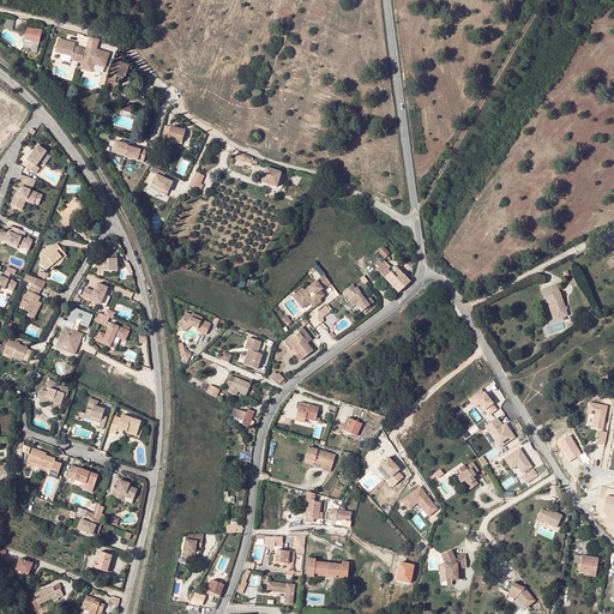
[(31,40),(31,41),(40,43),(42,32),(35,31),(35,29),(28,28),(25,38),(31,40)]
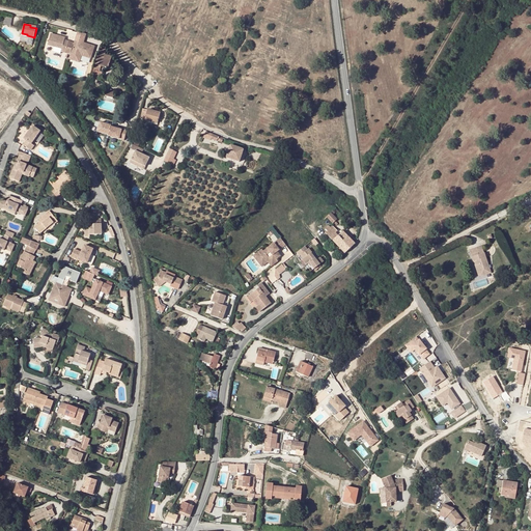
[(76,37),(75,43),(71,54),(71,56),(77,58),(79,55),(82,56),(91,59),(94,47),(90,45),(89,47),(86,46),(85,44),(84,43),(86,34),(78,32),(76,37)]
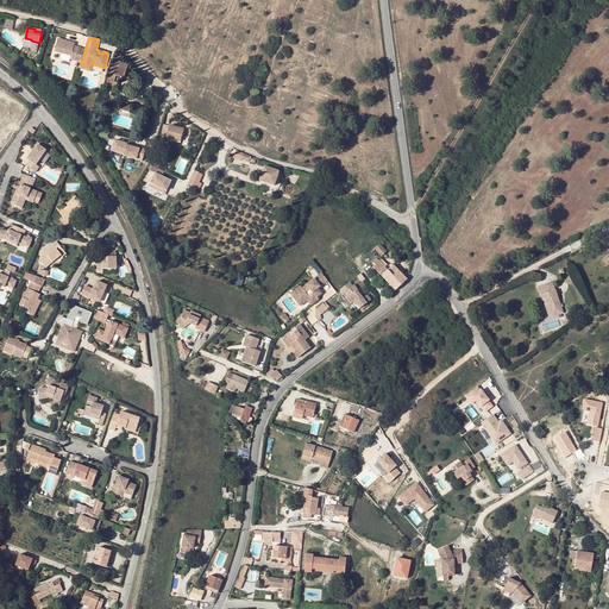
[(75,43),(58,39),(55,51),(64,54),(71,56),(70,60),(81,62),(86,49),(79,48),(79,50),(74,49),(75,46),(75,43)]
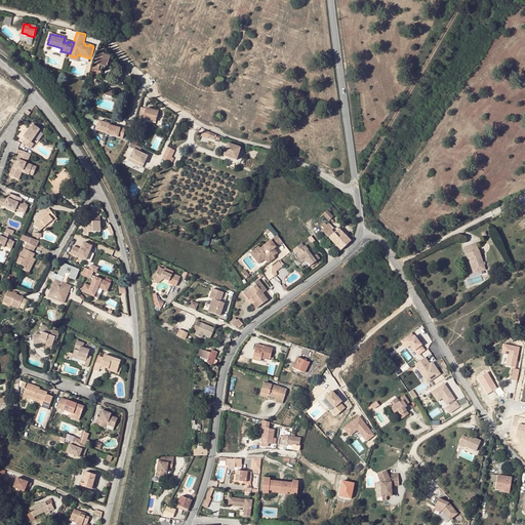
[(97,53),(92,69),(91,74),(97,76),(98,71),(101,65),(112,69),(114,63),(109,61),(111,55),(105,53),(106,49),(101,47),(98,53),(97,53)]
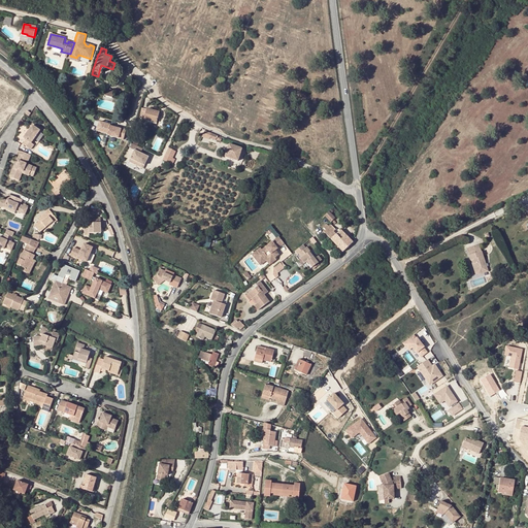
[(146,108),(144,119),(154,122),(157,122),(159,111),(146,108)]
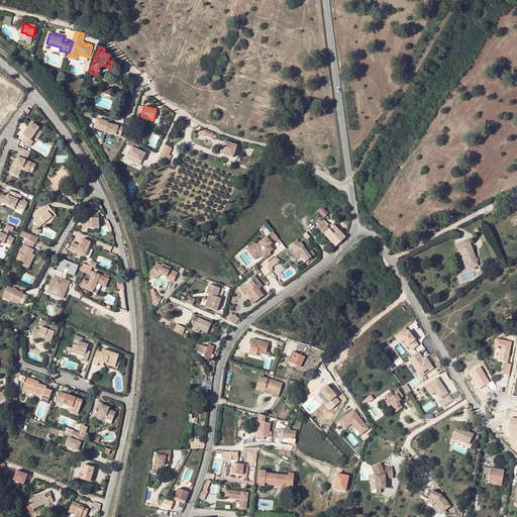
[(95,129),(122,136),(125,126),(97,119),(95,129)]
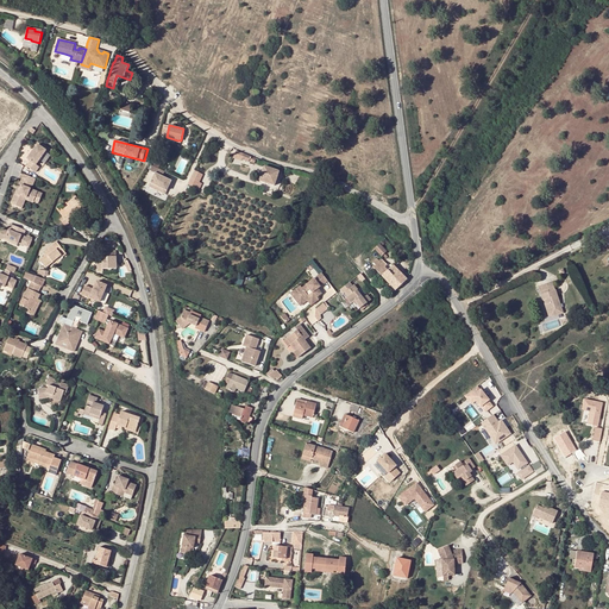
[(26,167),(35,173),(38,167),(36,164),(45,150),(37,144),(26,158),(30,161),(26,167)]
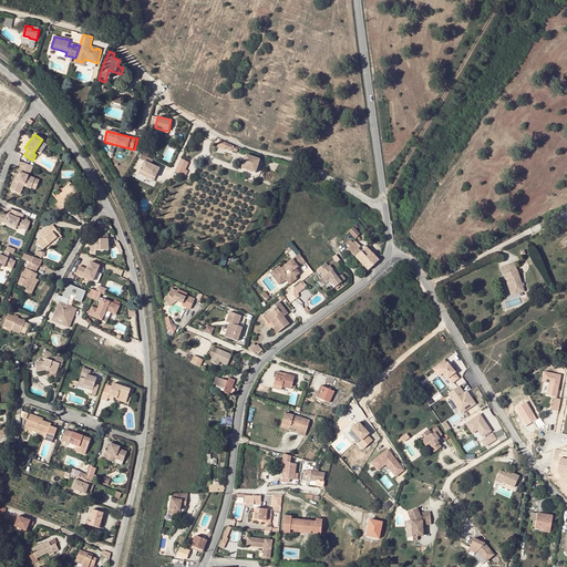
[(219,141),(217,147),(225,150),(225,147),(227,143),(219,141)]
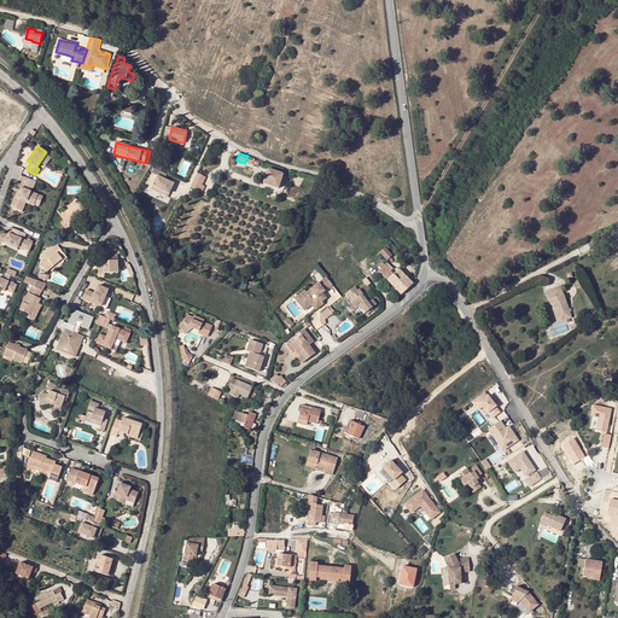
[(268,168),(263,182),(278,188),(283,174),(268,168)]
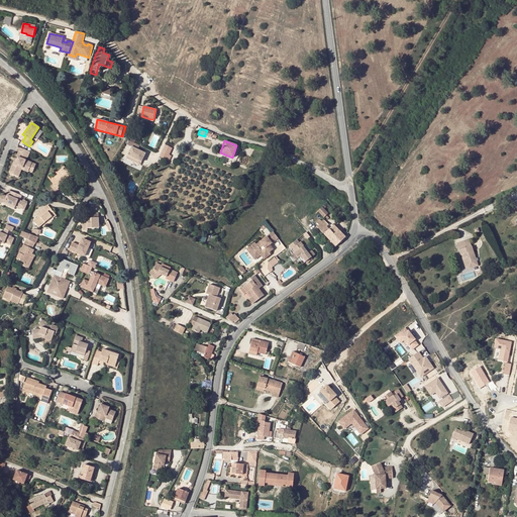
[(172,147),(165,144),(165,145),(160,157),(169,161),(171,156),(169,154),(172,147)]
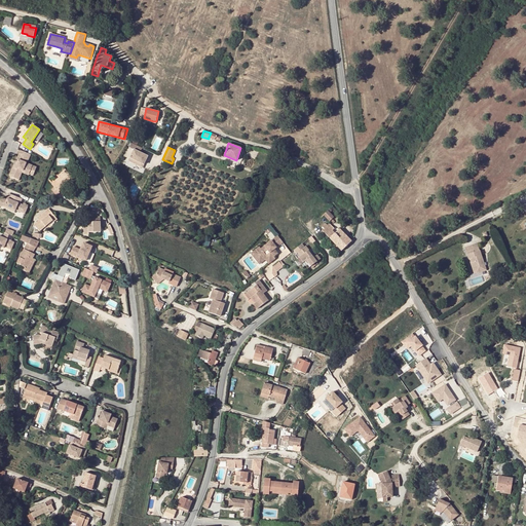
[(128,161),(143,168),(149,156),(135,149),(128,161)]
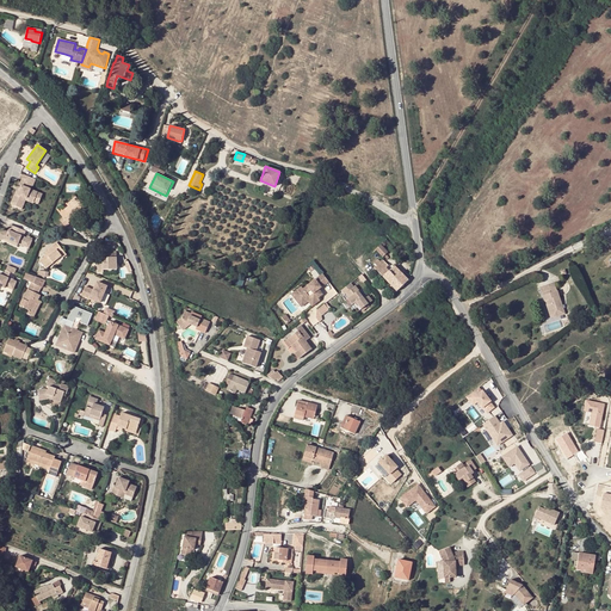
[(35,179),(23,174),(19,185),(20,186),(20,187),(17,195),(14,193),(10,204),(19,208),(24,197),(34,202),(37,192),(25,187),(28,184),(32,185),(35,179)]
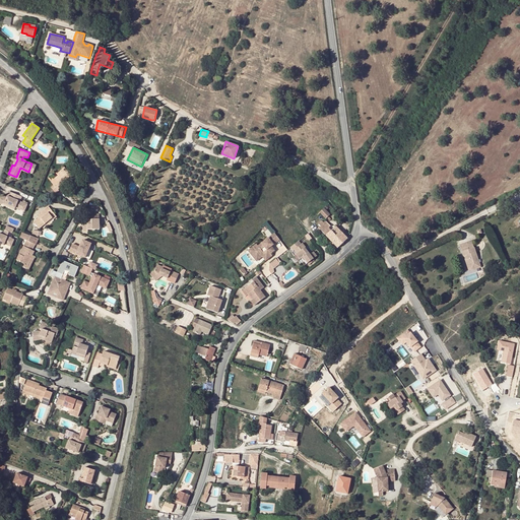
[(20,168),(16,177),(18,178),(21,171),(27,173),(28,172),(20,168)]
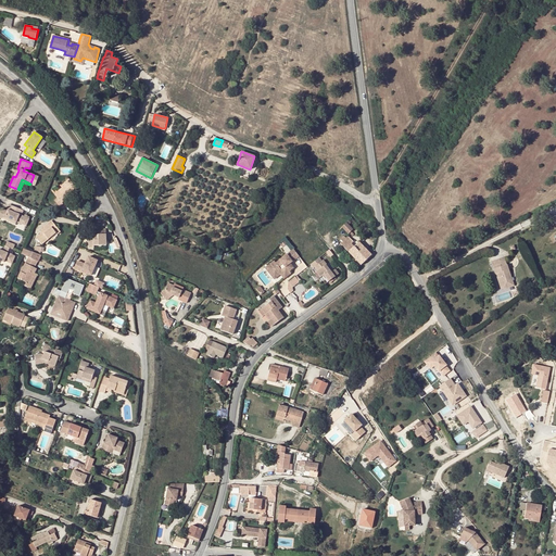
[(62,202),(71,196),(68,193),(76,188),(68,179),(62,186),(62,187),(54,193),(57,198),(54,201),(59,206),(63,204),(62,202)]
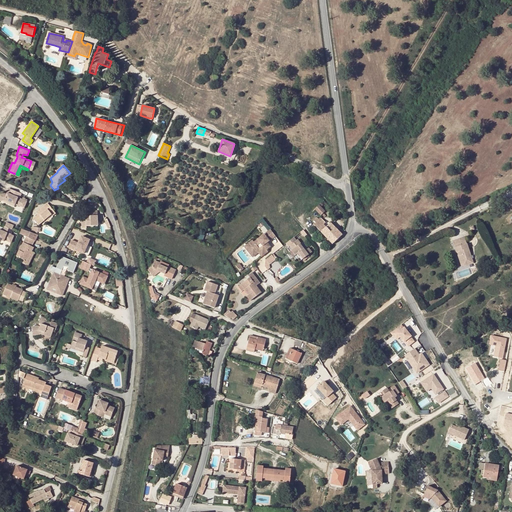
[(0,193),(0,199),(4,199),(12,203),(19,206),(21,199),(19,198),(20,193),(10,189),(8,194),(6,193),(6,194),(4,193),(0,193)]
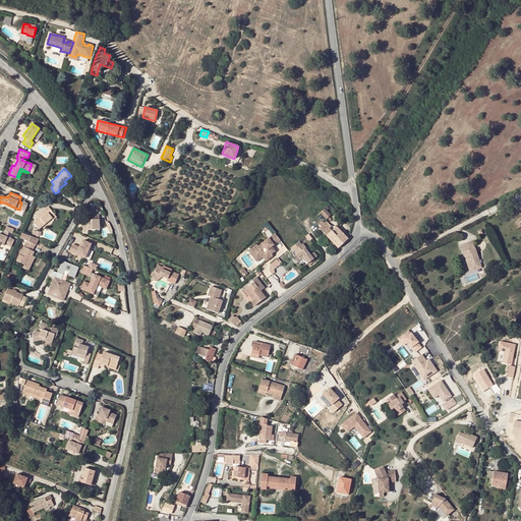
[(97,207),(90,206),(89,210),(88,210),(87,214),(93,215),(94,211),(97,211),(97,207)]
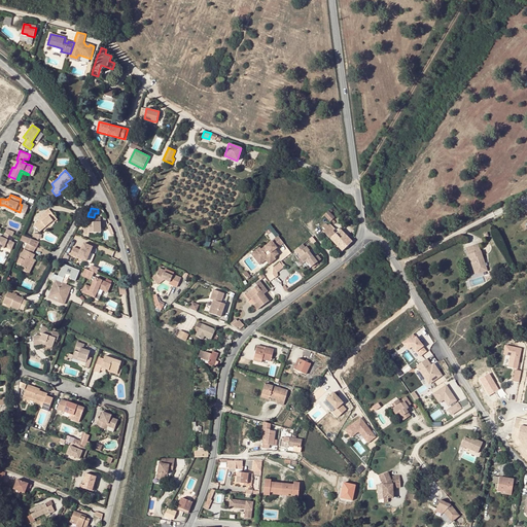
[(39,232),(48,223),(53,220),(51,218),(55,216),(48,209),(41,215),(43,217),(40,219),(34,224),(39,232)]
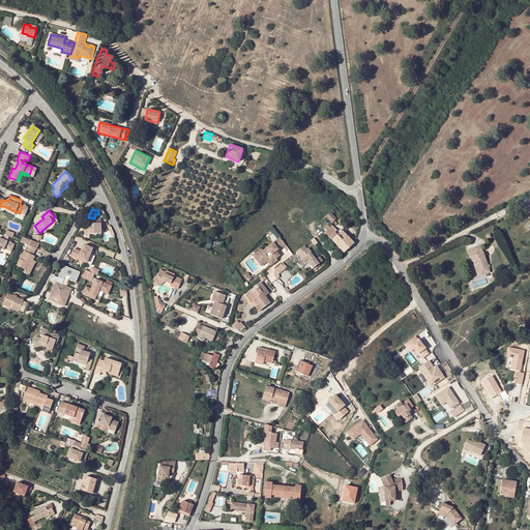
[(332,210),(326,216),(332,224),(336,219),(332,215),(334,212),(332,210)]
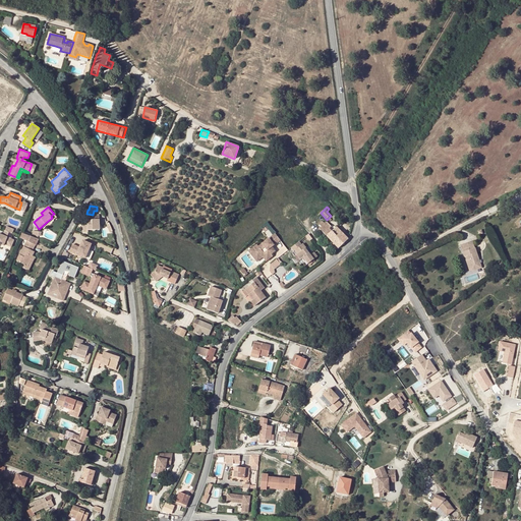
[(88,225),(83,225),(83,232),(87,232),(87,230),(99,229),(99,215),(94,215),(94,219),(88,220),(88,225)]
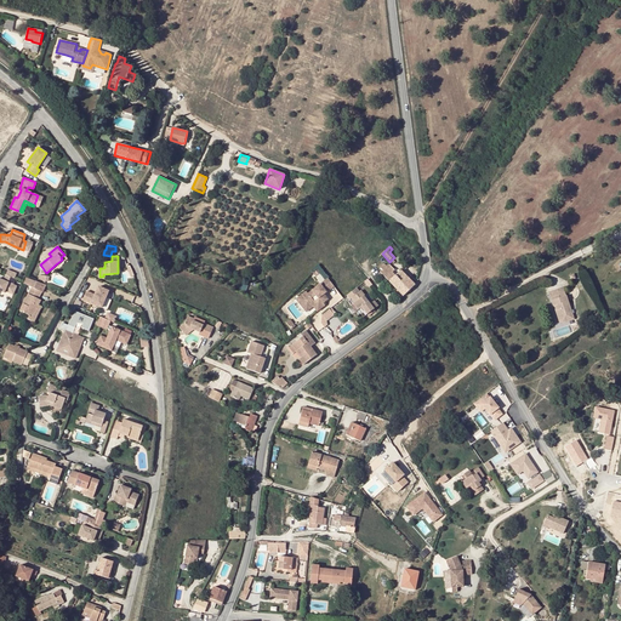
[(380,273),(403,296),(415,285),(402,271),(396,275),(393,273),(394,271),(389,265),(387,267),(383,263),(381,267),(383,269),(380,273)]
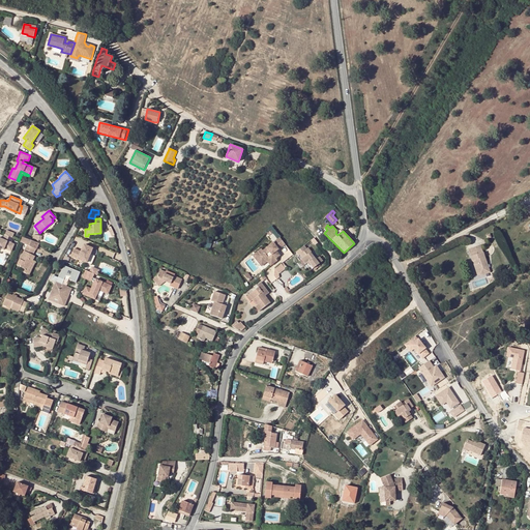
[(0,247),(4,249),(4,248),(8,249),(11,242),(13,238),(12,237),(7,236),(5,235),(3,239),(0,238),(0,247)]
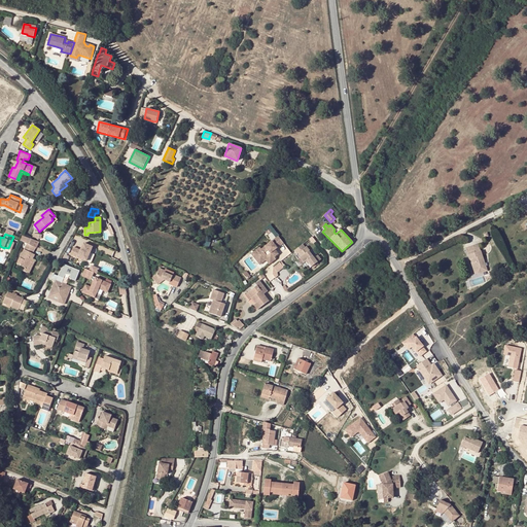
[(38,242),(21,235),(20,239),(20,240),(27,243),(35,248),(38,242)]
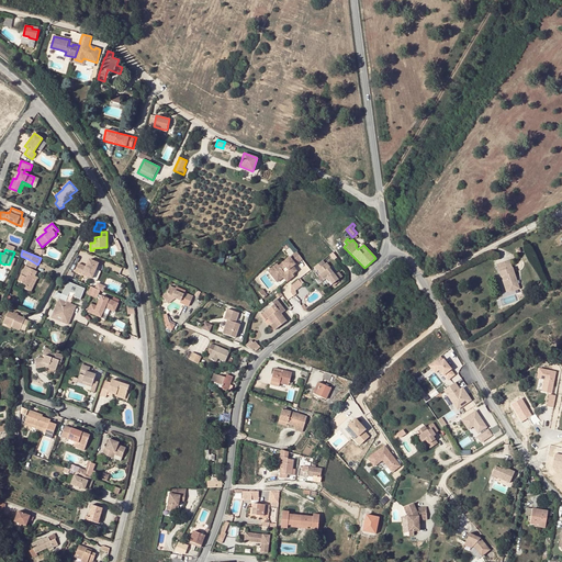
[(277,265),(270,270),(278,280),(284,274),(288,279),(292,274),(296,271),(295,270),(292,270),(293,267),(302,260),(296,253),(292,257),(291,256),(289,257),(290,258),(279,267),(277,265)]
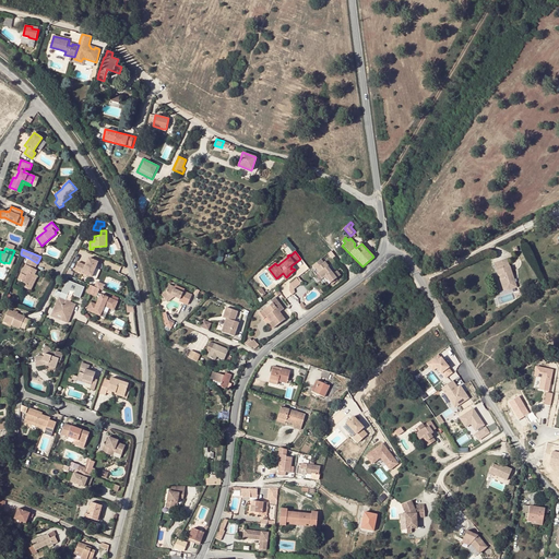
[(37,263),(28,258),(18,280),(26,284),(28,285),(34,275),(36,270),(34,269),(37,263)]
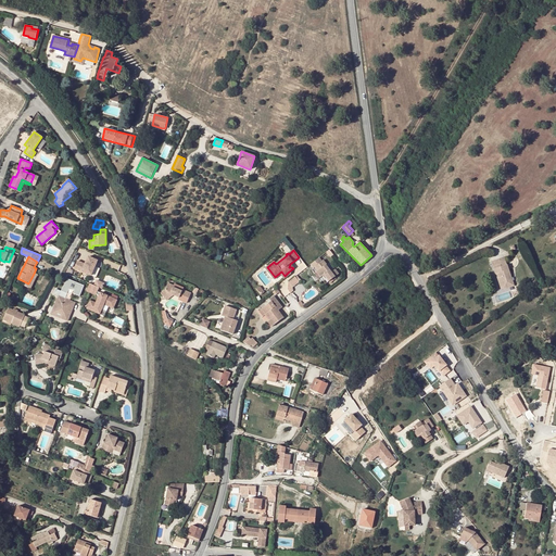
[(76,261),(73,267),(89,275),(96,260),(87,256),(84,263),(76,261)]
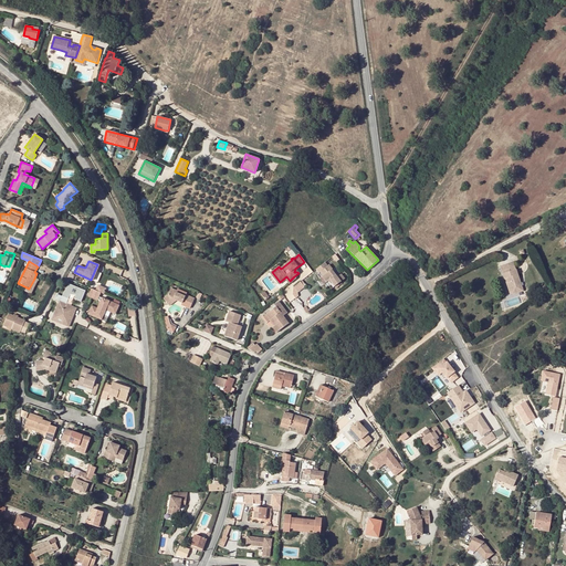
[(328,280),(334,286),(336,284),(341,281),(343,279),(338,274),(335,278),(329,270),(331,270),(326,265),(325,265),(324,264),(317,269),(315,271),(317,273),(318,272),(322,269),(325,272),(322,275),(321,278),(325,282),(326,281),(328,280)]
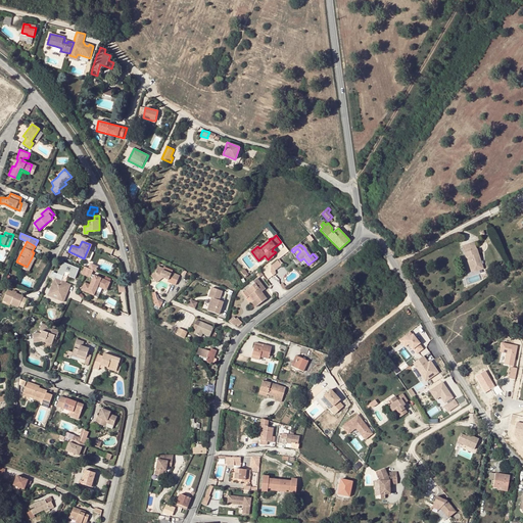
[(472,254),(477,271),(485,268),(479,247),(467,251),(468,255),(472,254)]
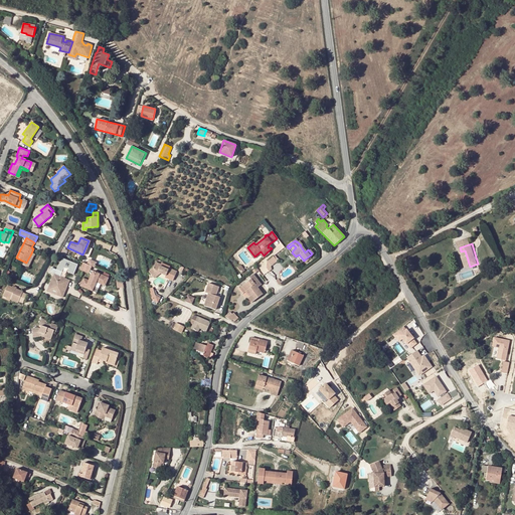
[(247,247),(245,248),(253,260),(261,254),(264,259),(270,253),(268,251),(264,255),(261,251),(254,256),(247,247)]
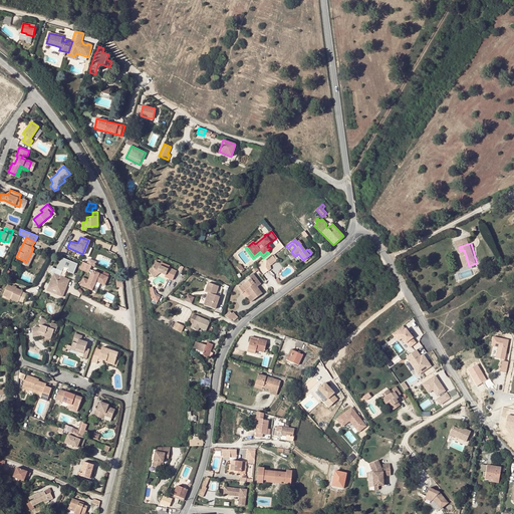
[(464,250),(460,251),(466,267),(469,266),(464,250)]
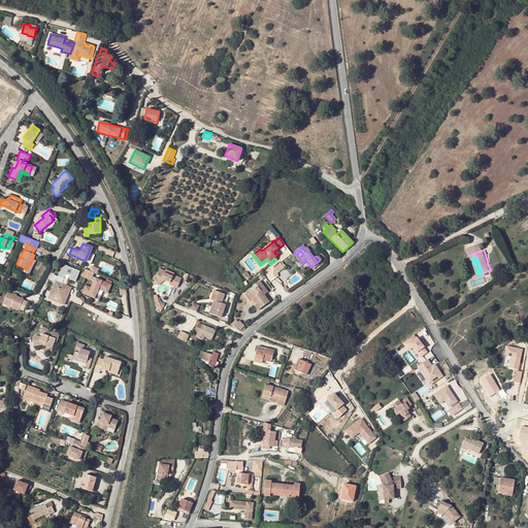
[(35,261),(32,260),(27,269),(25,268),(24,271),(29,273),(35,261)]
